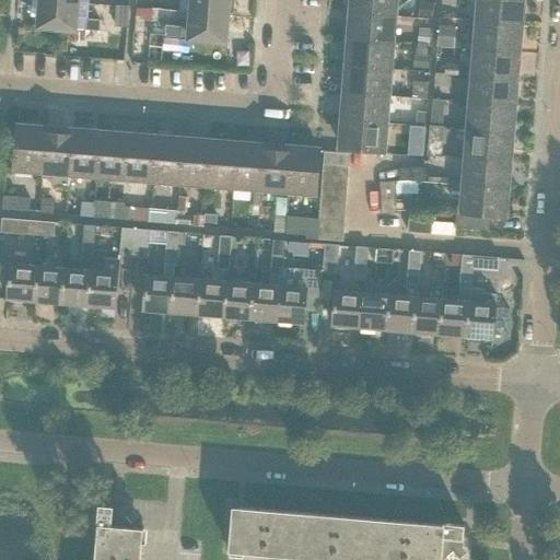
[(76,16),(77,2),(42,0),(41,0),(39,26),(74,30),(74,28),(98,31),(100,20),(76,16)]
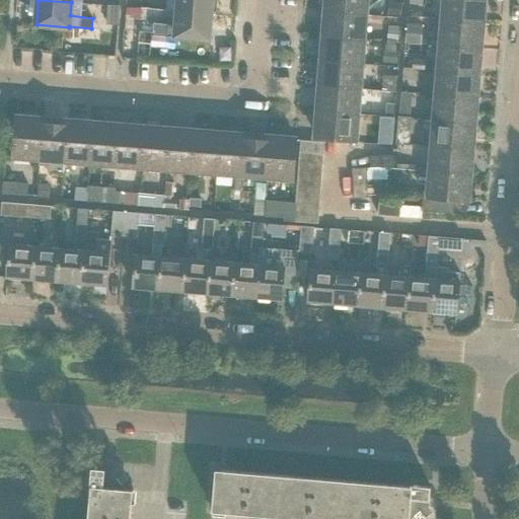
[(177,0),(177,11),(210,14),(210,0),(177,0)]
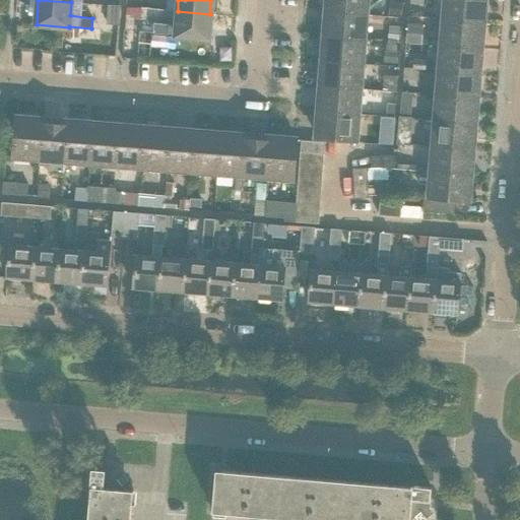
[(366,13),(366,0),(327,0),(326,10),(366,13)]
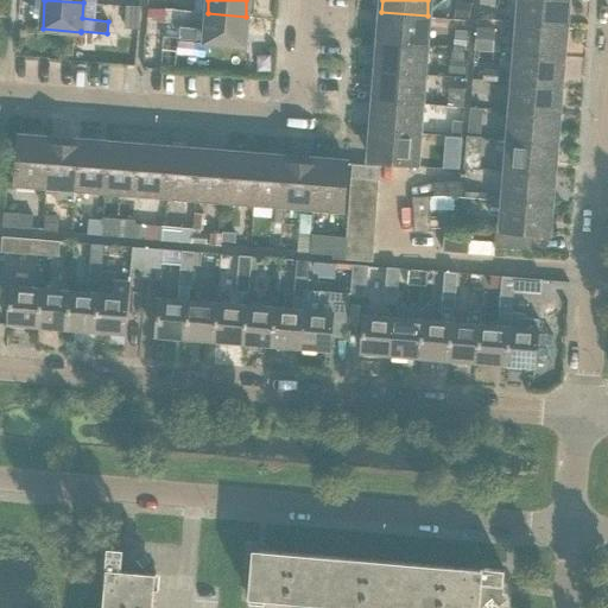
[(564,27),(567,0),(520,0),(519,23),(564,27)]
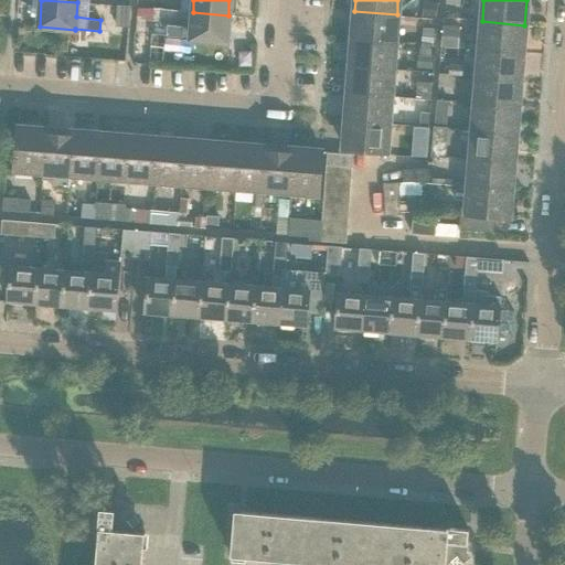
[(423,2),(422,16),(436,17),(437,2),(423,2)]
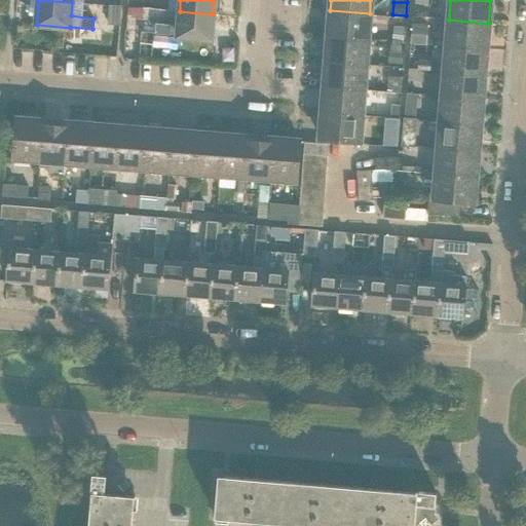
[(109,5),(107,23),(119,25),(121,7),(109,5)]
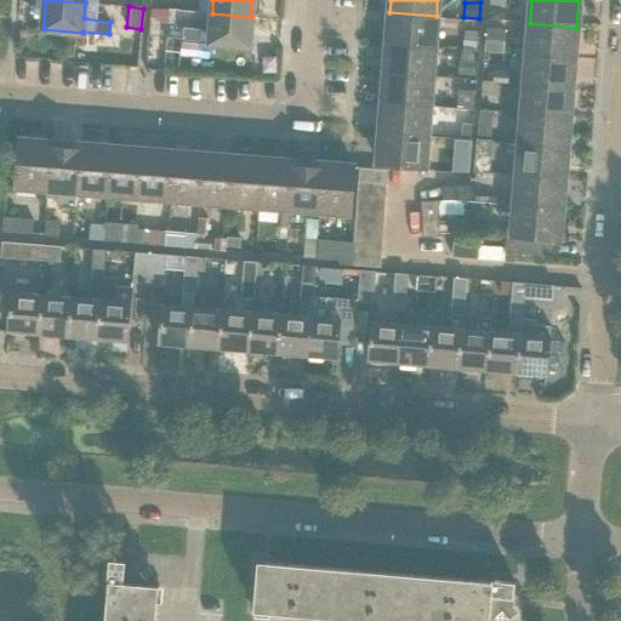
[(434,46),(437,16),(389,12),(387,43),(434,46)]
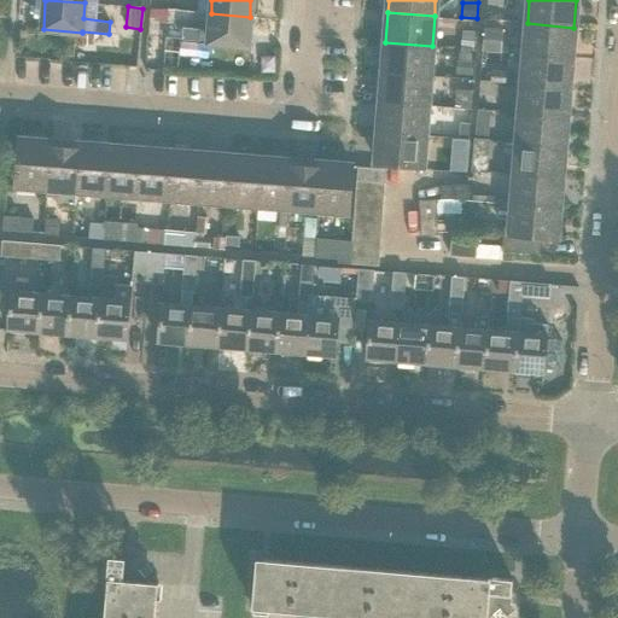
[(248,46),(250,17),(211,13),(210,29),(182,27),(181,39),(209,42),(209,44),(248,46)]
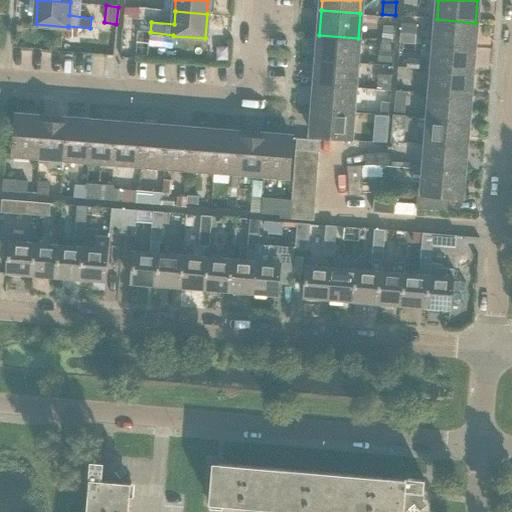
[(473,47),(475,23),(437,19),(435,44),(473,47)]
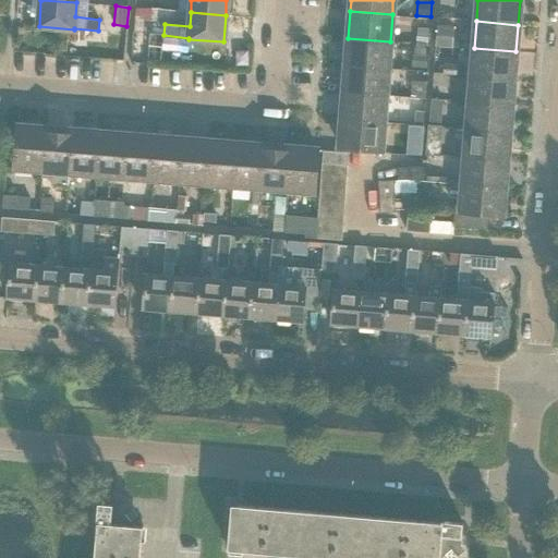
[(437,24),(435,47),(452,48),(455,26),(437,24)]
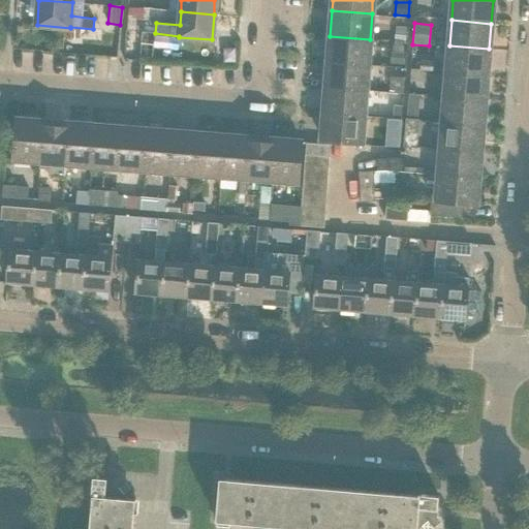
[(395,26),(395,40),(404,40),(406,40),(407,27),(395,26)]
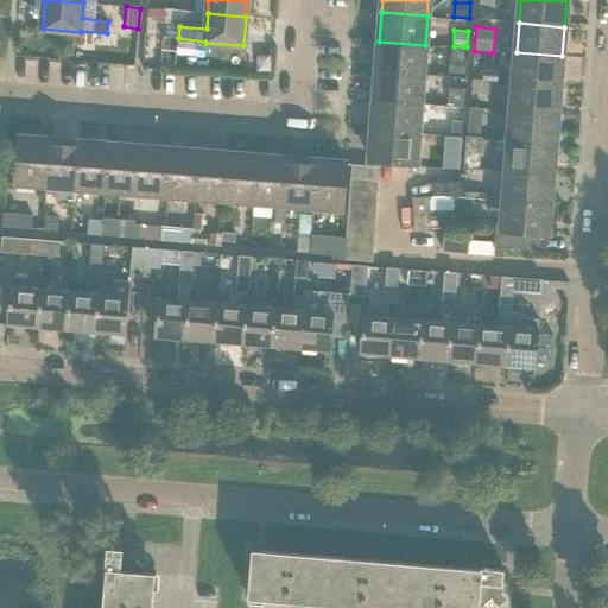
[(423,75),(425,45),(379,42),(377,71),(423,75)]
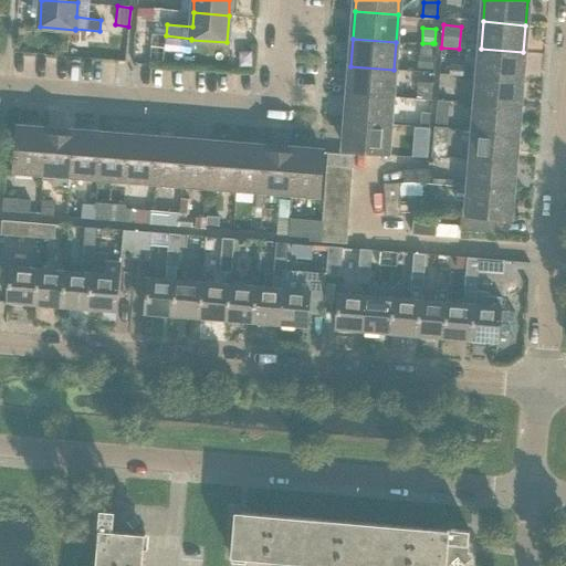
[(521,80),(523,52),(481,49),(479,76),(521,80)]
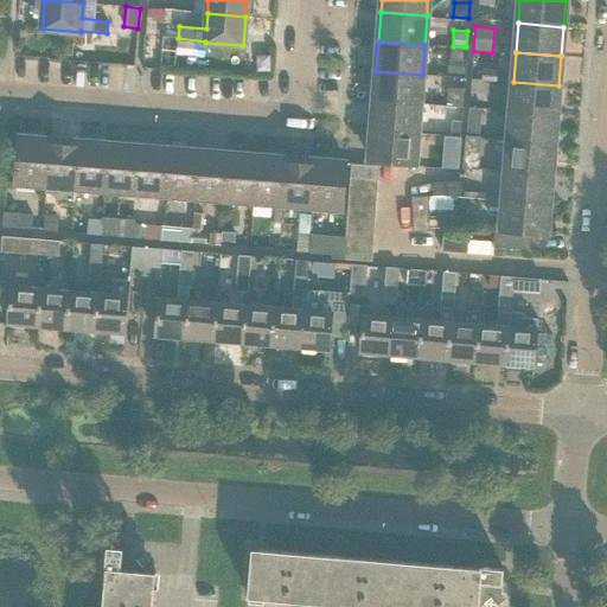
[(448,58),(448,74),(464,74),(465,59),(448,58)]
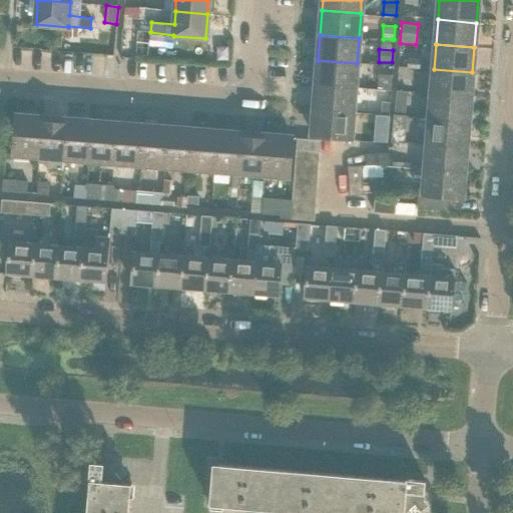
[(419,69),(420,59),(408,58),(407,67),(399,66),(397,78),(406,79),(407,68),(419,69)]
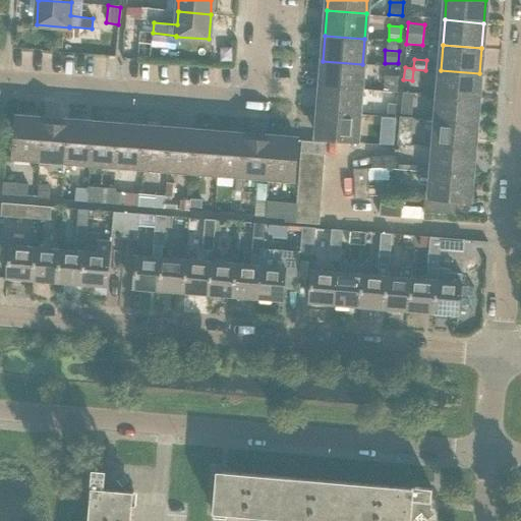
[(360,90),(362,64),(323,61),(321,87),(360,90)]
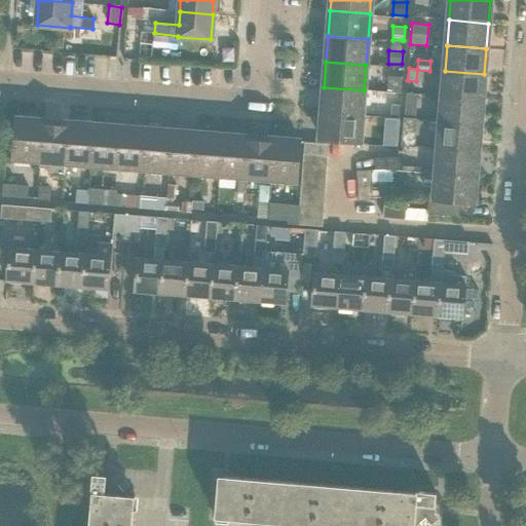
[(482,100),(484,74),(445,71),(443,97),(482,100)]
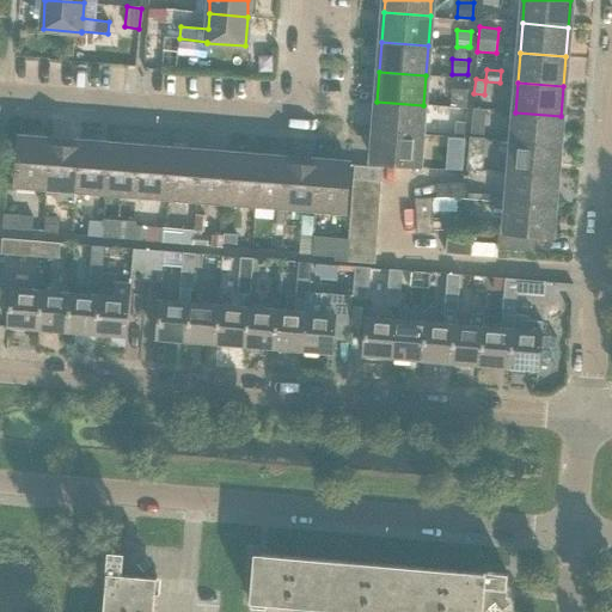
[(467,108),(469,90),(452,87),(450,106),(467,108)]
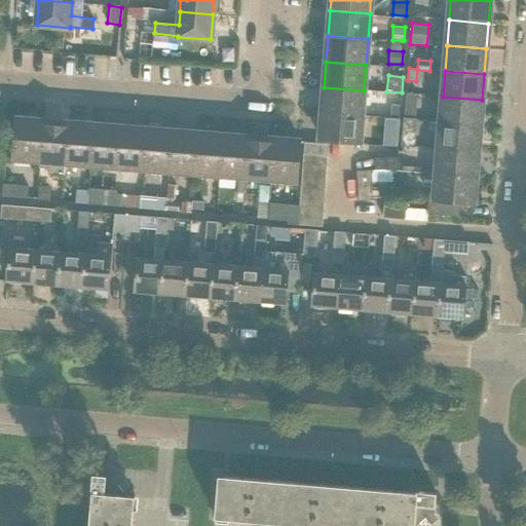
[(362,116),(364,90),(324,87),(322,113),(362,116)]
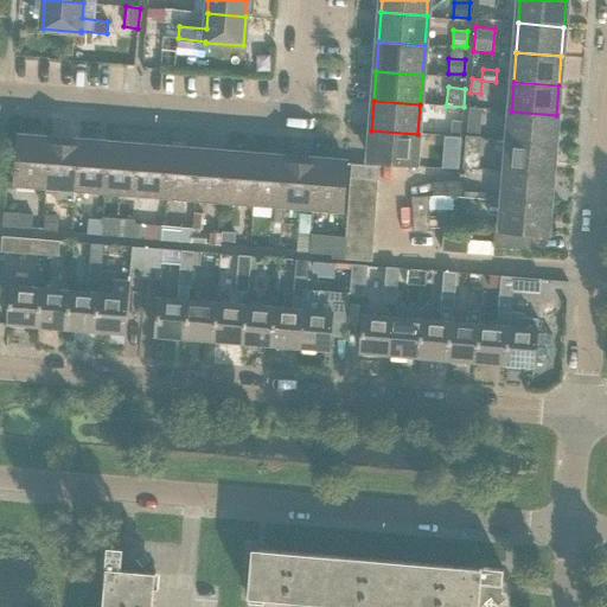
[(477,128),(479,109),(468,108),(466,127),(477,128)]
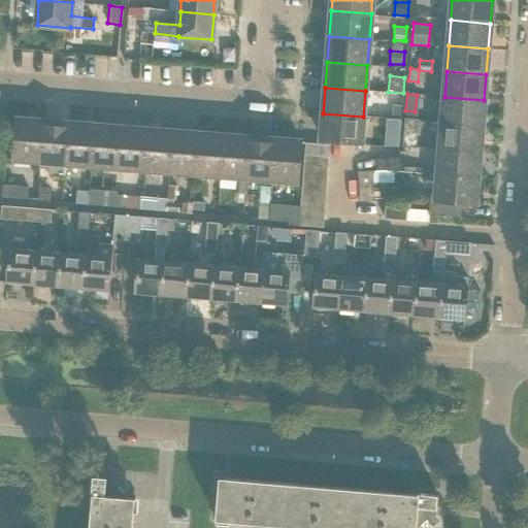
[(482,126),(484,100),(444,97),(442,123),(482,126)]
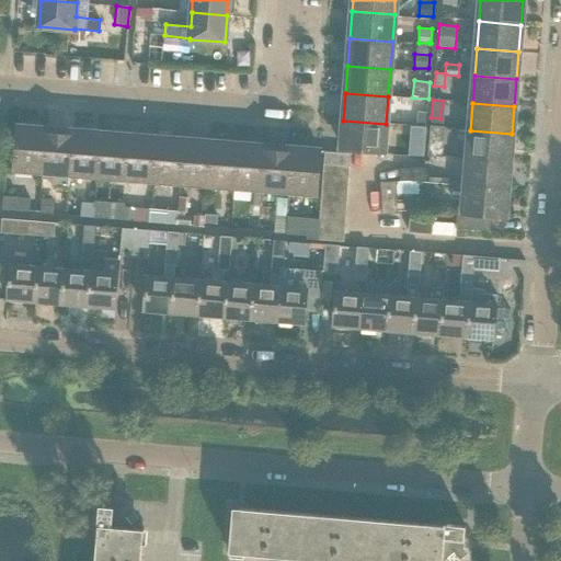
[(427,112),(419,111),(416,125),(426,126),(427,112)]
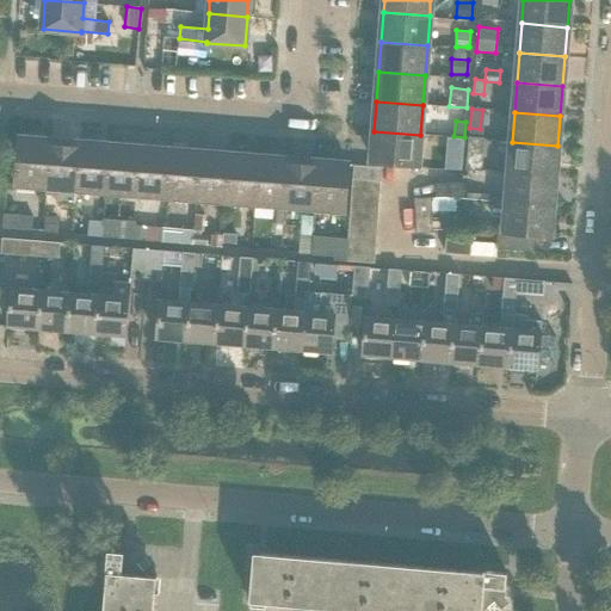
[(418,165),(420,135),(374,131),(371,161),(418,165)]
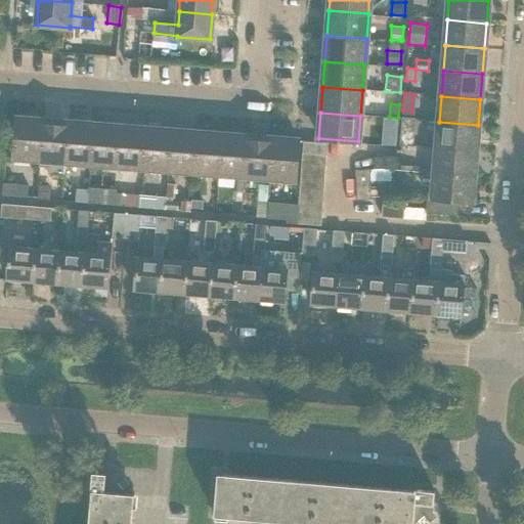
[(40,160),(43,120),(16,118),(13,158),(40,160)]
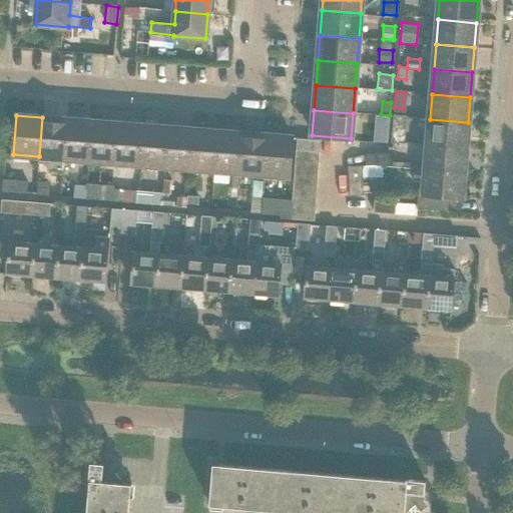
[(63,158),(67,119),(42,117),(39,156),(63,158)]
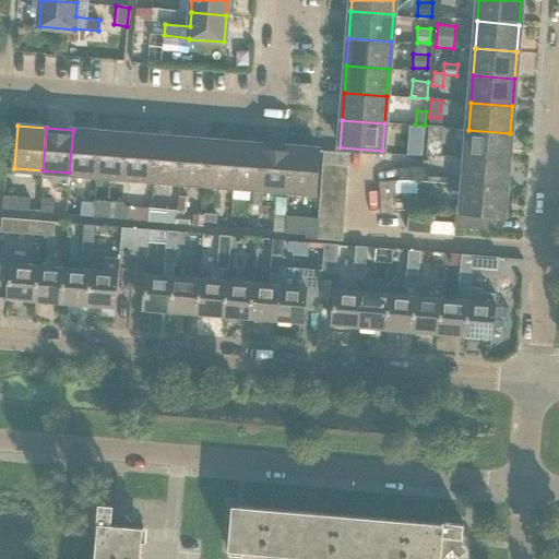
[(96,175),(99,132),(73,130),(69,173),(96,175)]
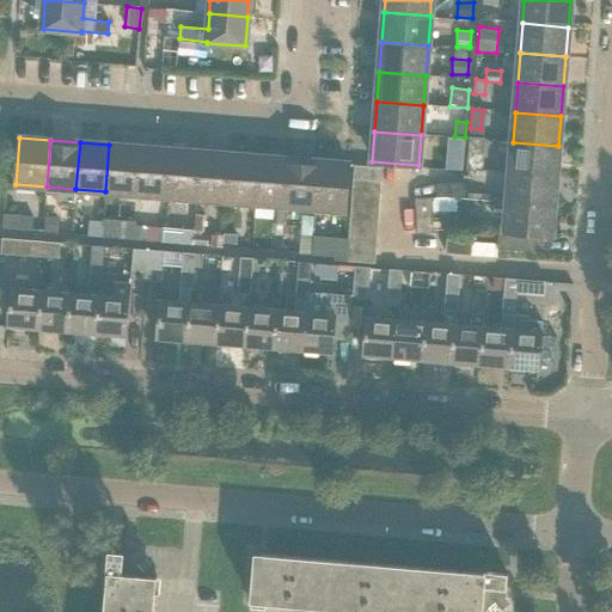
[(556,176),(558,146),(513,142),(510,172),(556,176)]
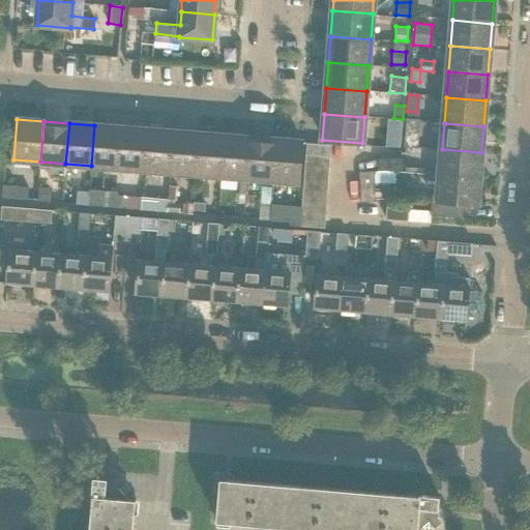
[(117,168),(120,127),(94,125),(91,166),(117,168)]
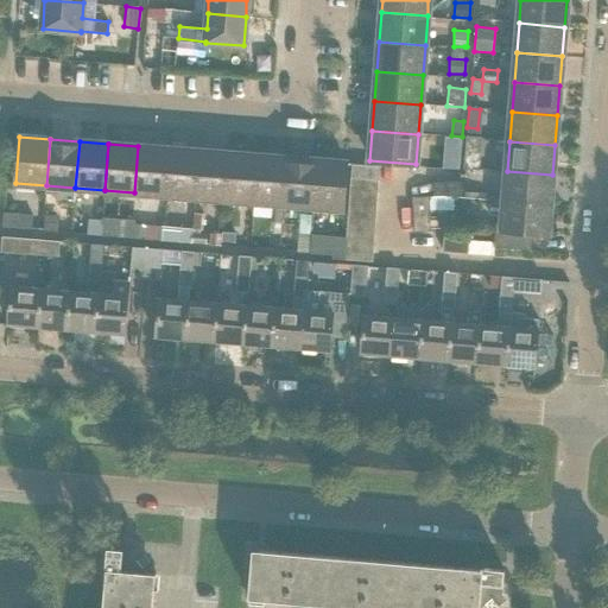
[(164,195),(168,149),(138,146),(134,192),(164,195)]
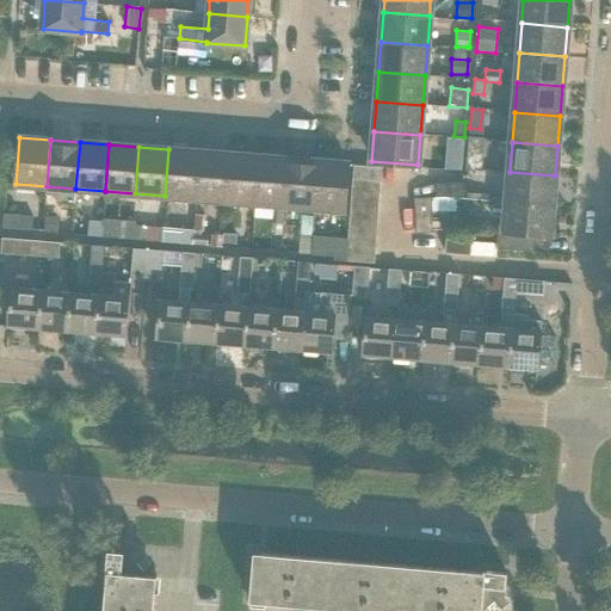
[(195,198),(198,152),(168,149),(165,196),(195,198)]
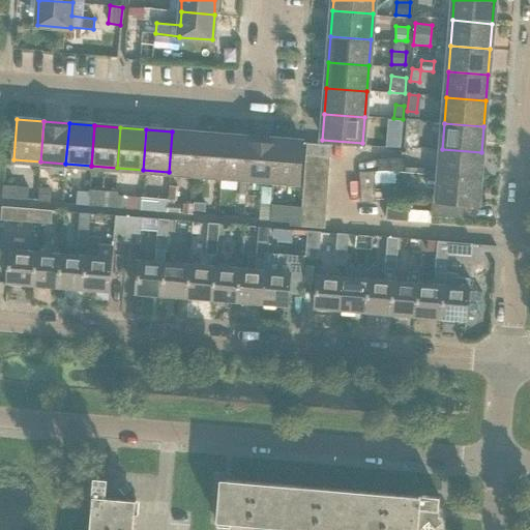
[(195,174),(198,134),(172,131),(169,172),(195,174)]
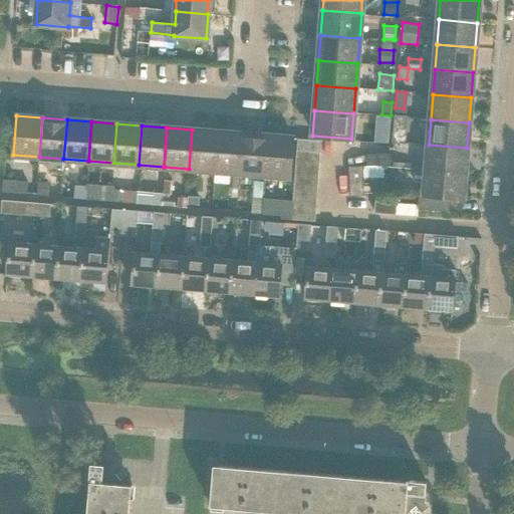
[(214,171),(217,132),(192,130),(189,169),(214,171)]
